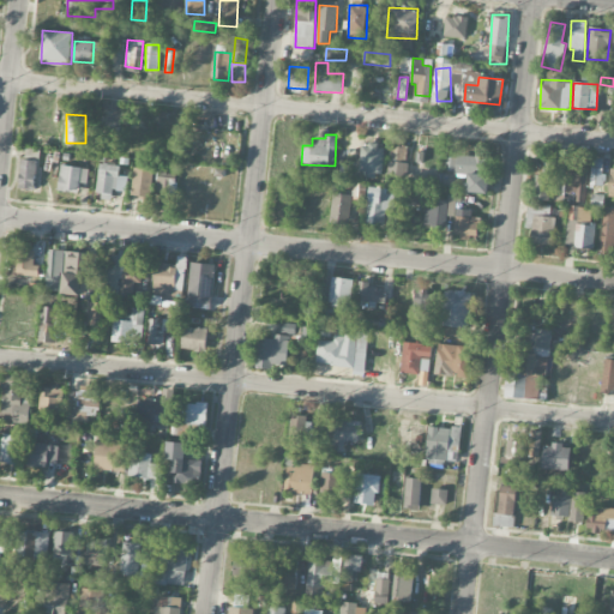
[(384,145),(361,144),(360,175),(383,176),(384,145)]
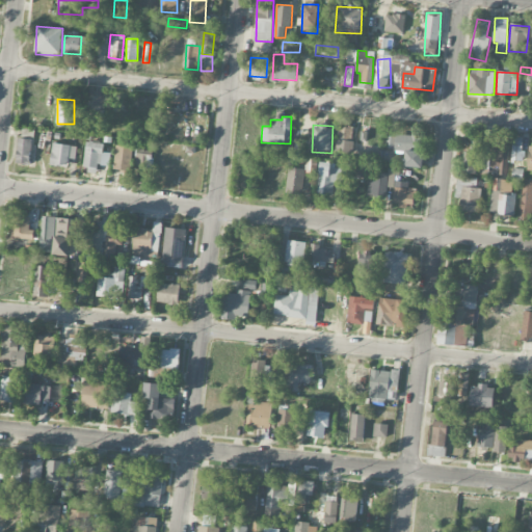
[(354,128),(339,126),(336,152),(351,154),(354,128)]
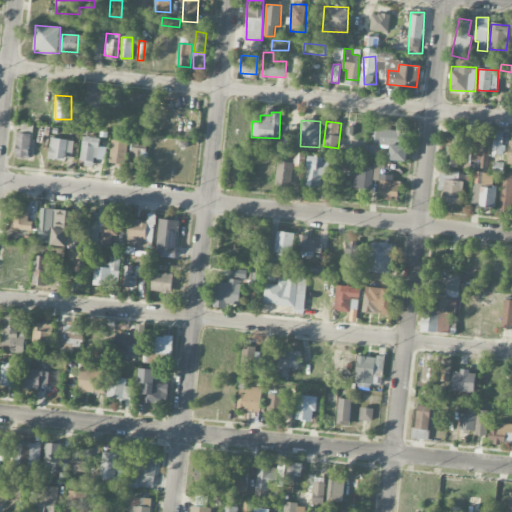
[(17,133),(16,158),(30,158),(31,125),(22,125),(22,133),(17,133)]
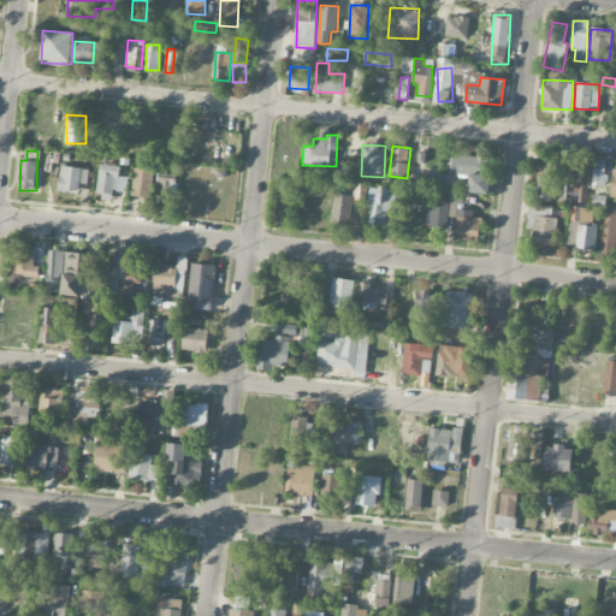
[(489,158),(446,157),(445,173),(471,173),(469,194),(487,194),(489,158)]
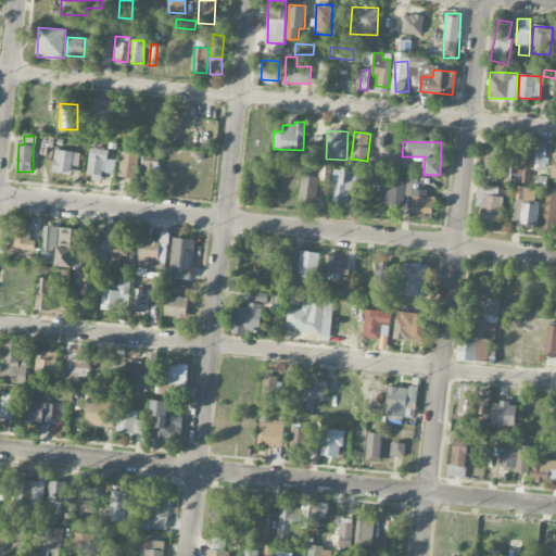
[(491,159),(501,160),(503,143),(493,142),(491,159)]
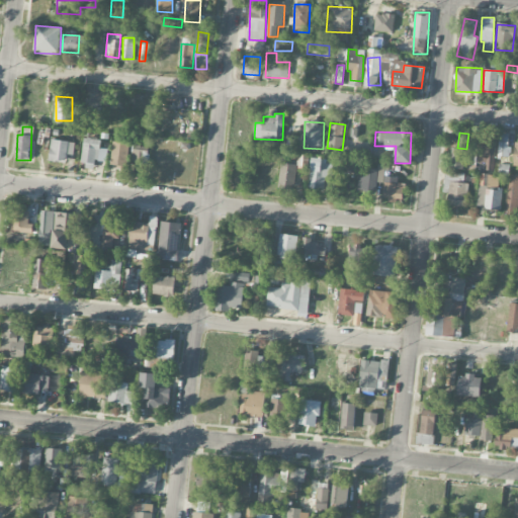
[(107,149),(100,148),(101,140),(85,138),(82,168),(94,169),(94,161),(106,162),(107,149)]
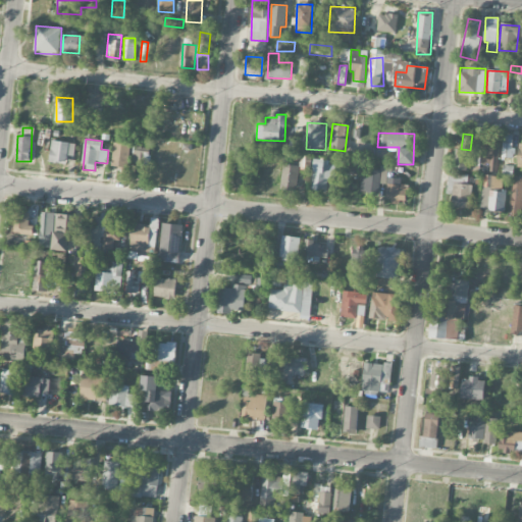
[(73,156),(75,144),(52,140),(49,162),(66,165),(68,156),(73,156)]
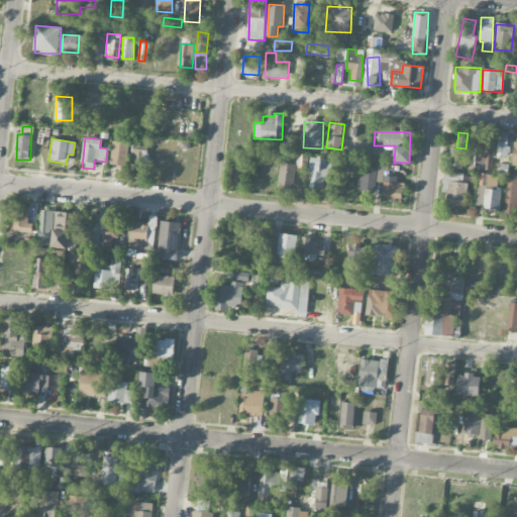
[(494,170),(495,138),(477,138),(476,163),(484,163),(484,170),(494,170)]
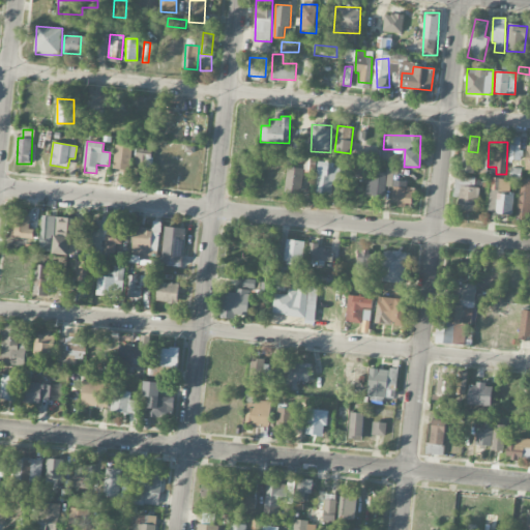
[(131,146),(115,145),(114,170),(129,171),(131,146)]
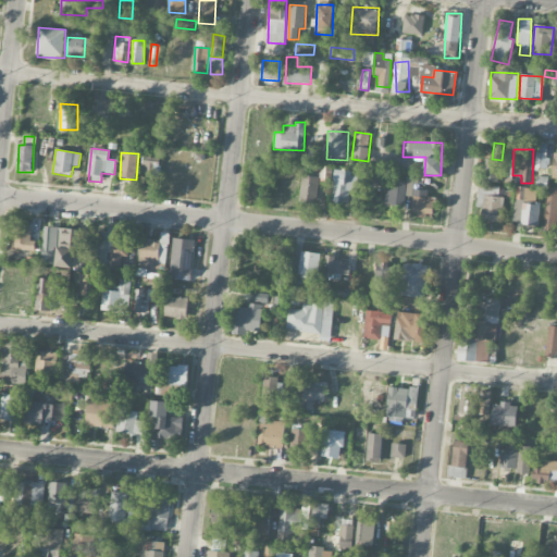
[(547,153),(536,152),(535,168),(546,169),(547,153)]
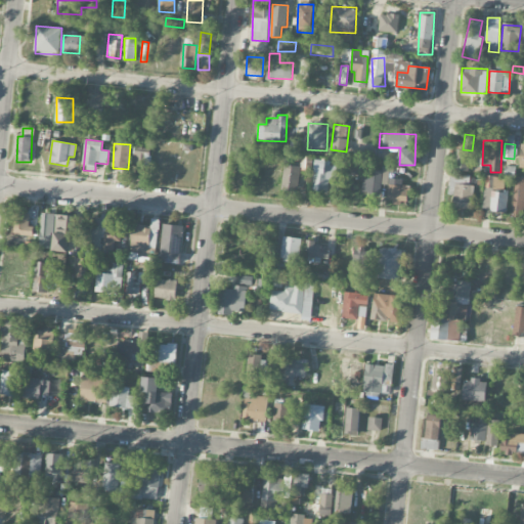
[(379,161),(389,162),(390,147),(380,146),(379,161)]
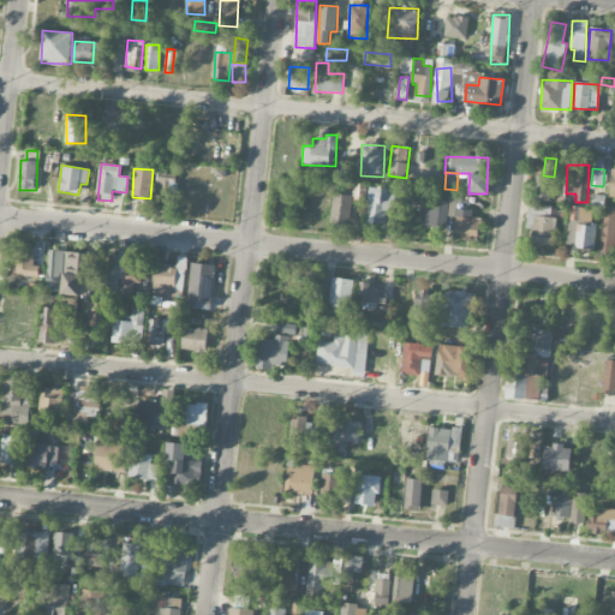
[(553,201),(554,177),(537,175),(536,199),(553,201)]
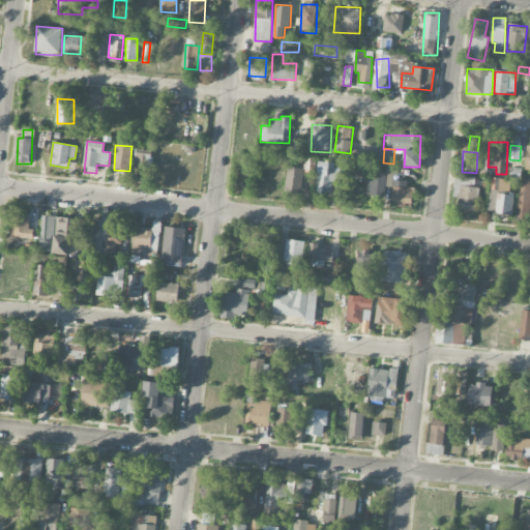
[(136,153),(135,177),(150,178),(151,154),(136,153)]
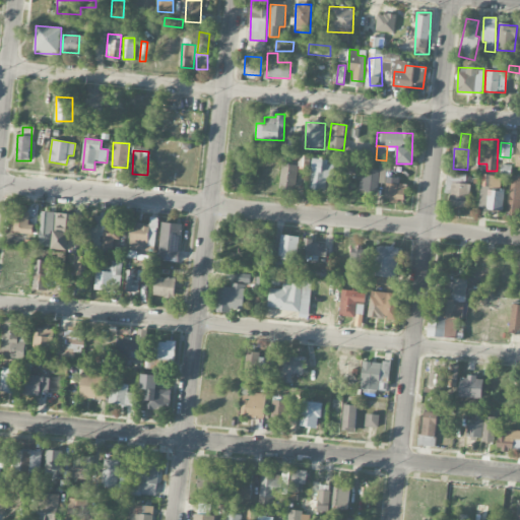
[(297,190),(298,165),(281,164),(280,189),(297,190)]
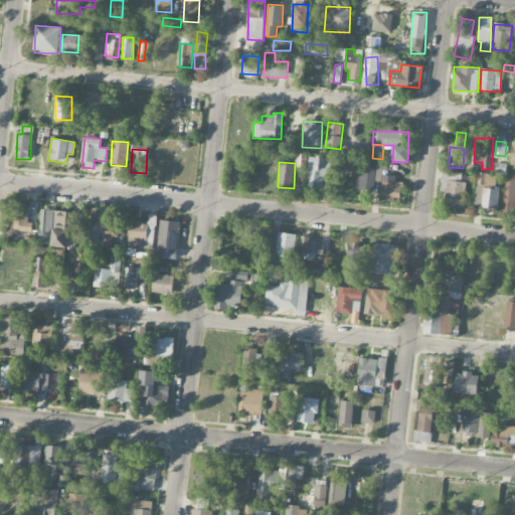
[(357,166),(356,191),(374,191),(374,181),(382,181),(382,166),(357,166)]
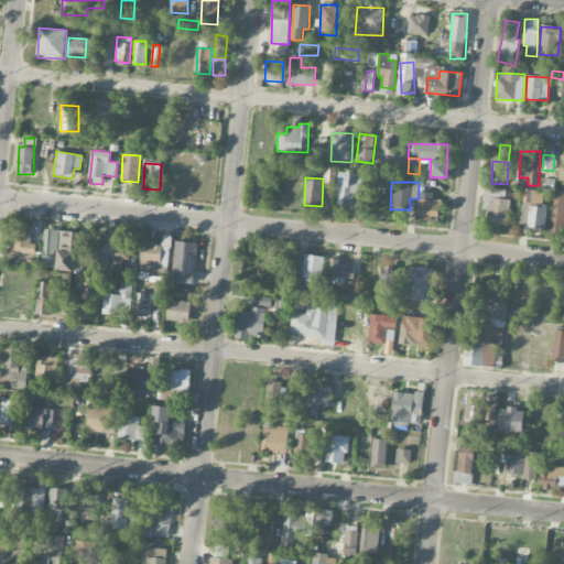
[(495,197),(496,190),(485,190),(484,209),(488,209),(488,224),(509,225),(509,198),(495,197)]
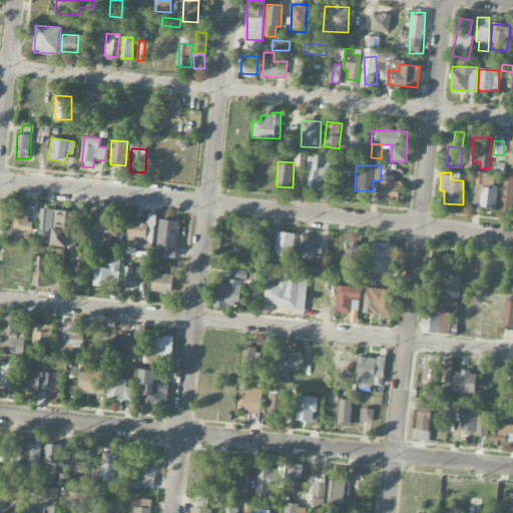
[(512,212),(512,173),(503,173),(502,212),(512,212)]
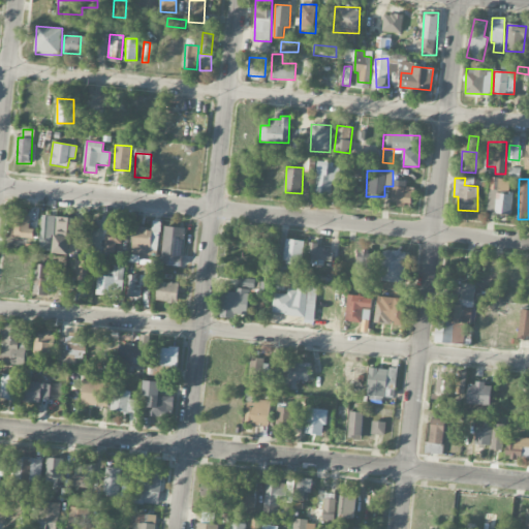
[(489,213),(511,214),(512,193),(503,192),(504,183),(491,183),(489,213)]
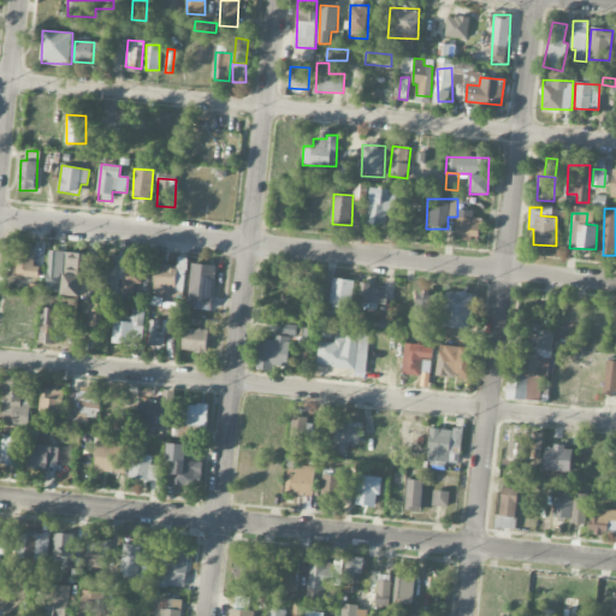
[(456,235),(480,236),(480,218),(457,217),(456,235)]
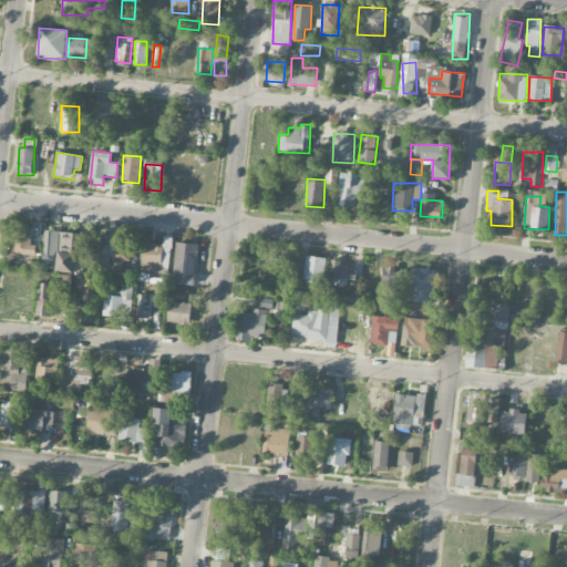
[(58,230),(44,230),(43,268),(57,268),(58,230)]
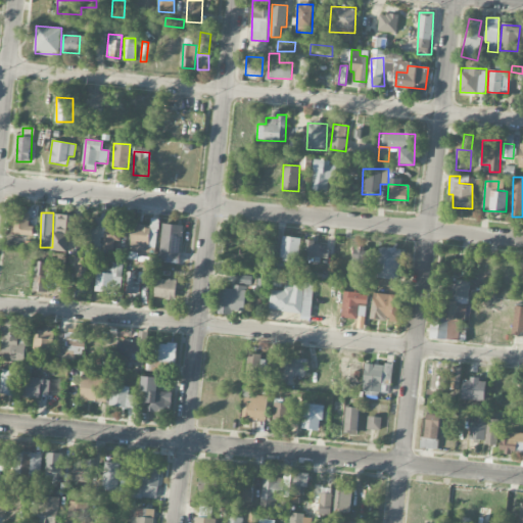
[(30,214),(12,214),(11,235),(33,235),(34,227),(30,227),(30,214)]
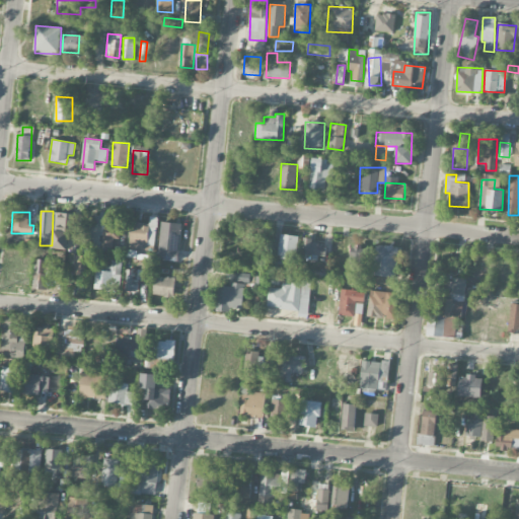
[(79,250),(80,214),(55,213),(54,249),(79,250)]
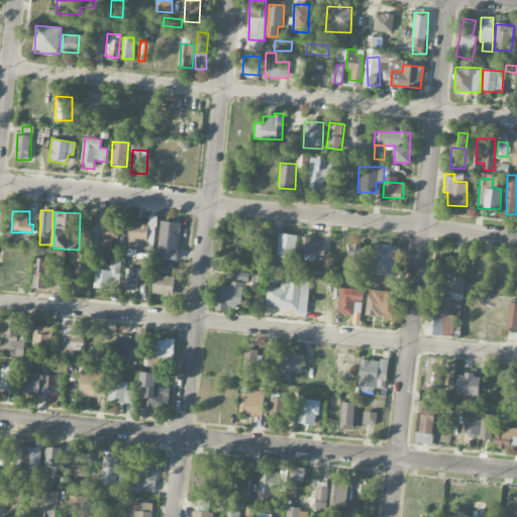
[(101,246),(112,247),(113,238),(119,238),(120,220),(103,219),(103,215),(85,214),(83,244),(101,246)]
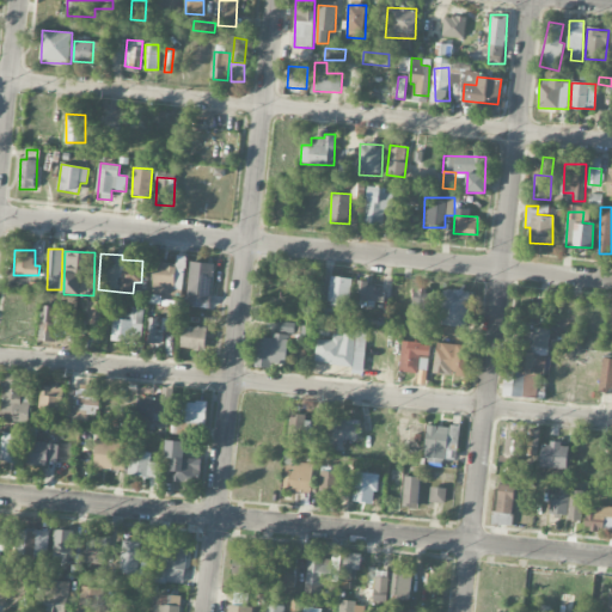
[(155,262),(152,293),(165,294),(164,301),(181,304),(185,257),(177,256),(177,264),(155,262)]
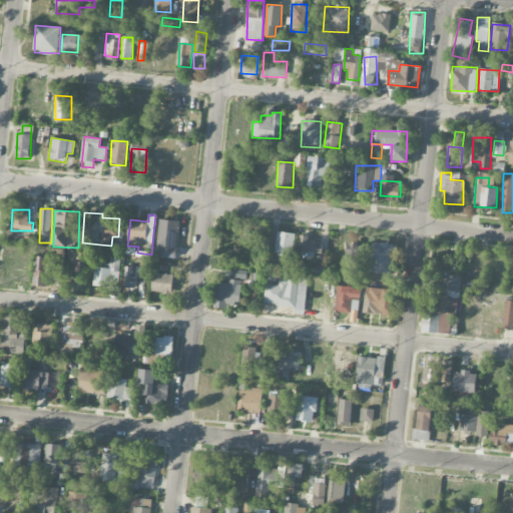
[(157,258),(177,259),(179,220),(159,220),(157,258)]
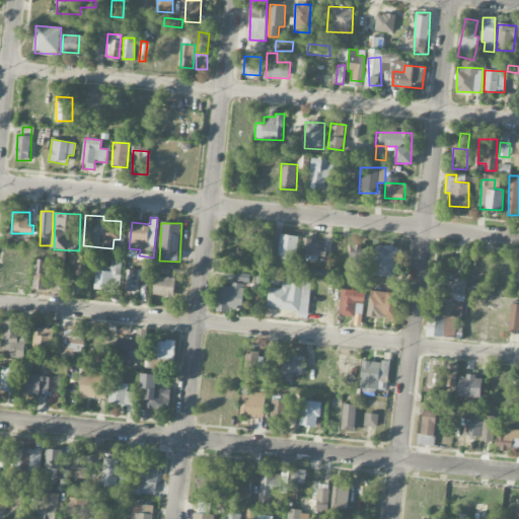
[(299,236),(281,234),(279,260),(296,261),(299,236)]
